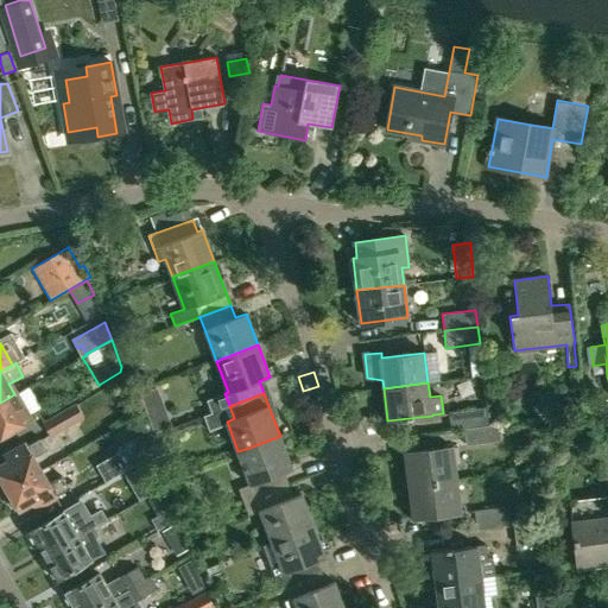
[(0,432),(27,417),(14,394),(0,403),(0,432)]
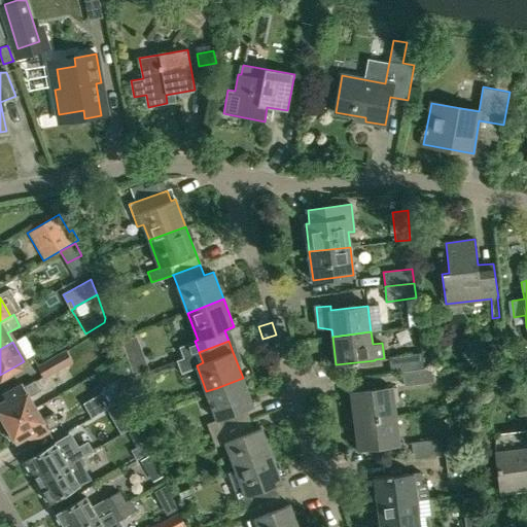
[(402,372),(423,369),(425,369),(423,355),(423,352),(389,356),(391,373),(402,372)]
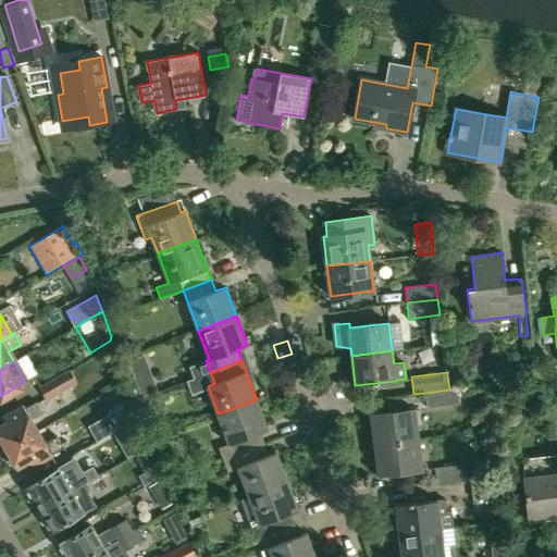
[(37,388),(44,399),(45,399),(66,387),(65,386),(71,384),(65,376),(61,379),(59,376),(37,388)]
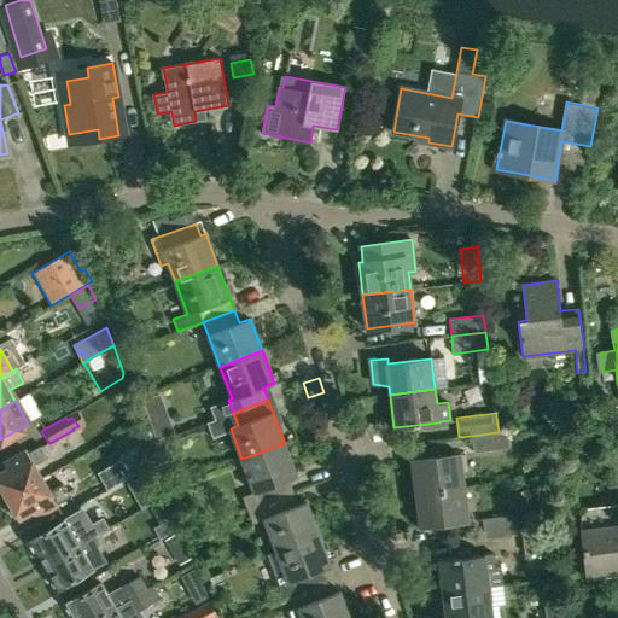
[(152,429),(158,444),(176,437),(172,421),(152,429)]
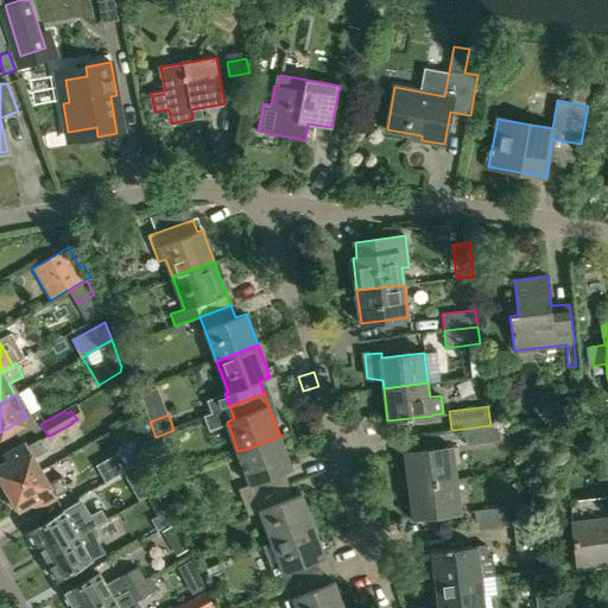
[(499,424),(491,425),(488,425),(464,429),(467,444),(501,441),(499,424)]
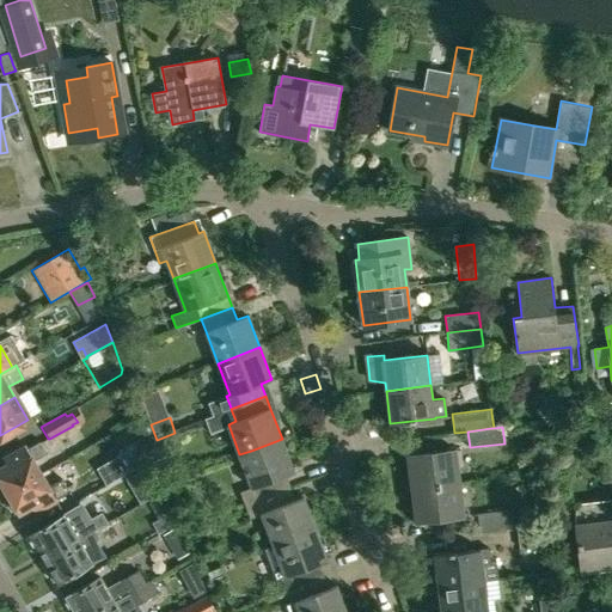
[(239,454),(251,487),(240,491),(245,505),(286,489),(281,477),(294,471),(282,439),(251,451),(239,454)]
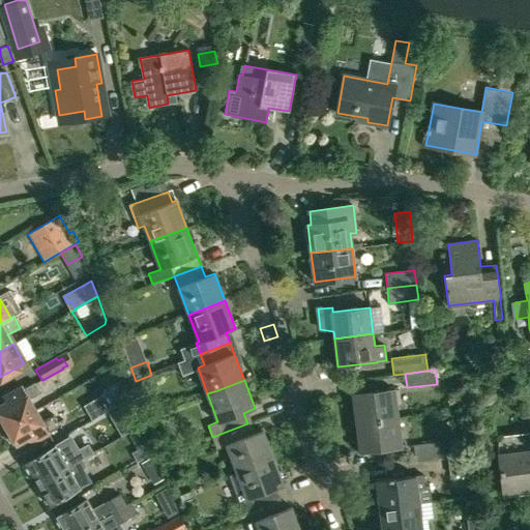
[(35,382),(24,388),(22,386),(2,398),(6,403),(0,406),(0,413),(7,427),(35,410),(29,400),(40,392),(35,382)]
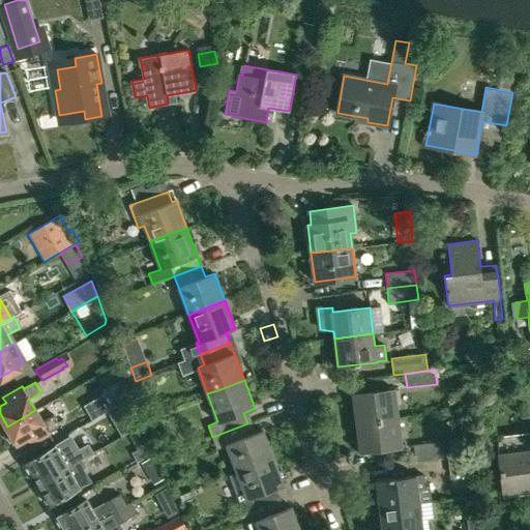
[(83,405),(92,420),(112,409),(113,409),(120,405),(112,389),(104,394),(83,405)]
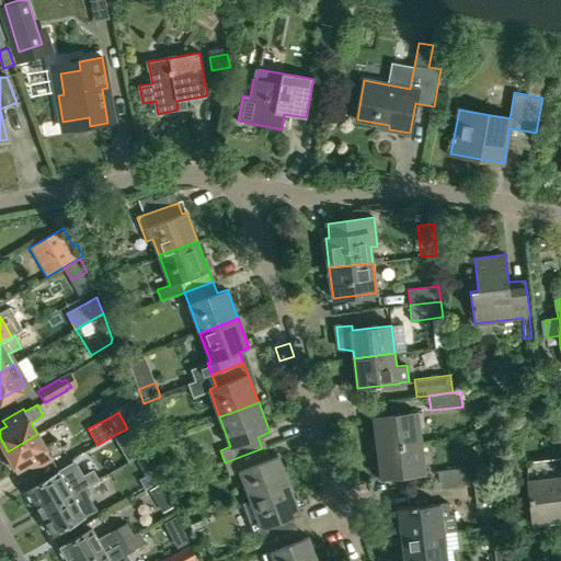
[(423,413),(416,413),(416,412),(374,418),(378,448),(421,443),(419,427),(424,426),(423,413)]
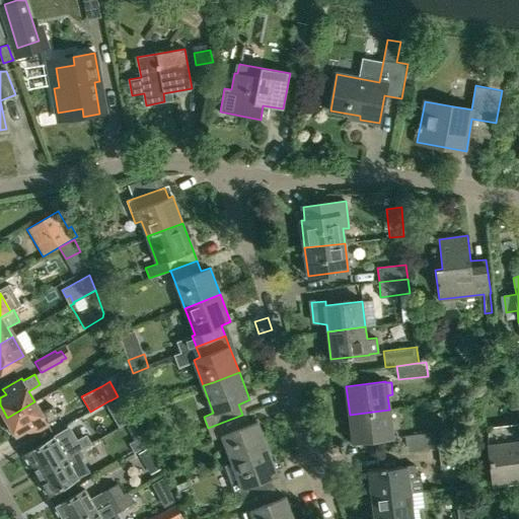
[(53,405),(41,413),(34,401),(7,418),(17,435),(26,430),(29,436),(49,425),(47,423),(58,416),(53,405)]
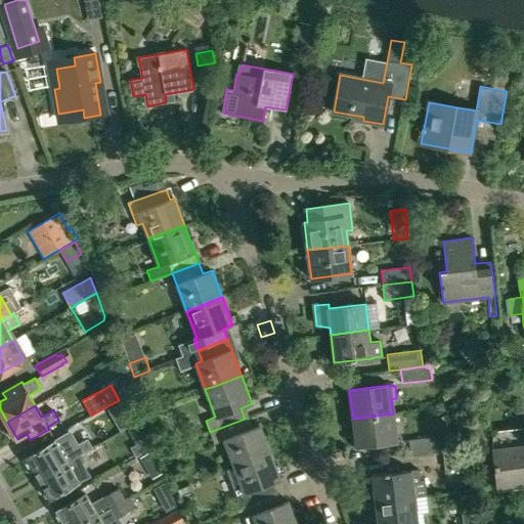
[(396,441),(393,413),(353,419),(357,446),(396,441)]
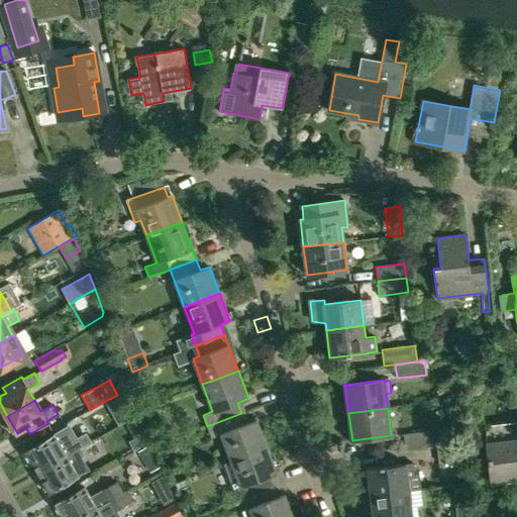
[(211,438),(221,434),(231,460),(267,446),(256,420),(245,424),(241,413),(207,426),(211,438)]
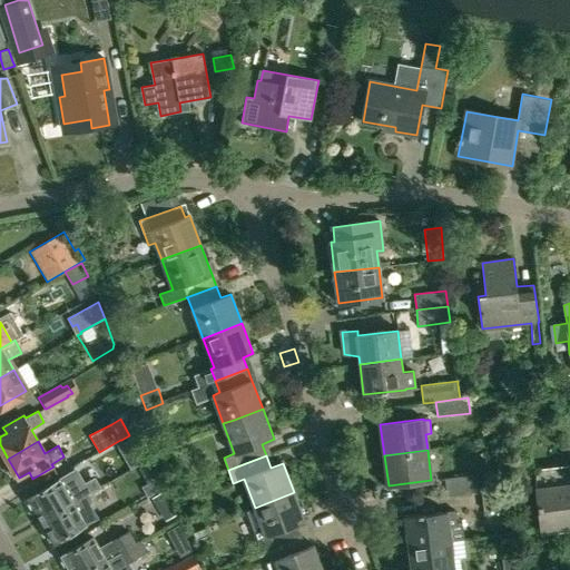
[(569,528),(569,480),(568,465),(537,469),(544,531),(569,528)]
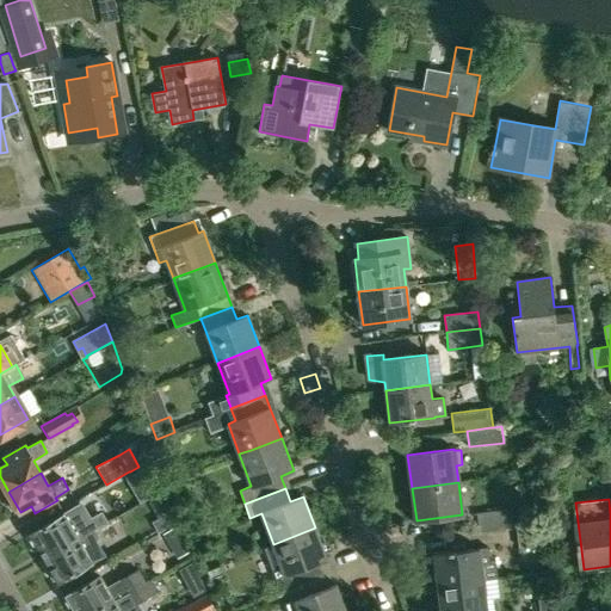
[(190,513),(195,518),(201,519),(205,516),(207,508),(202,503),(193,503),(190,513)]
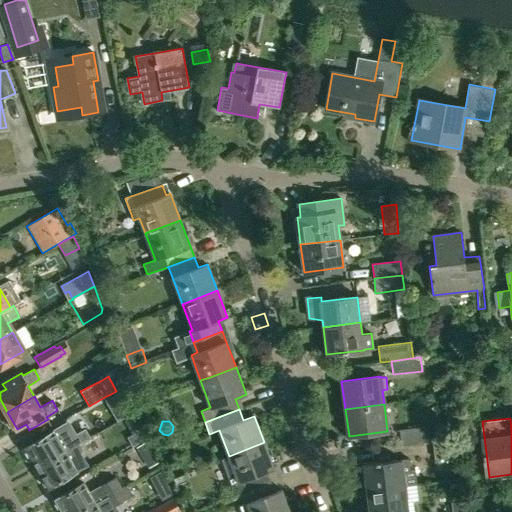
[(401,443),(430,439),(428,426),(399,430),(401,443)]
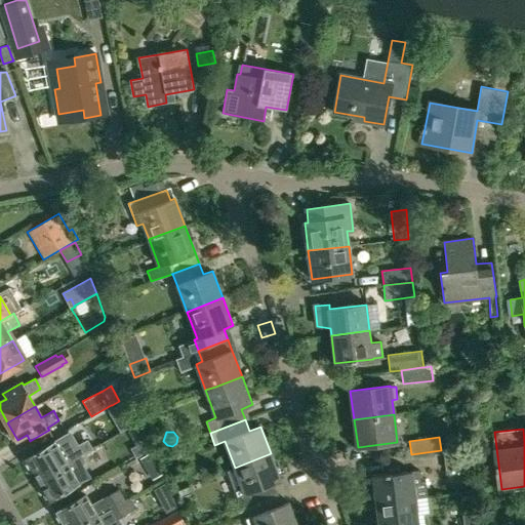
[(130,448),(135,458),(153,450),(147,440),(130,448)]
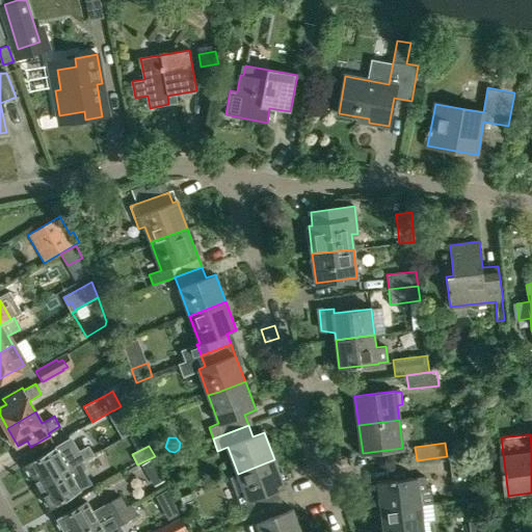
[(33,476),(38,485),(68,469),(62,460),(55,448),(26,464),(29,469),(26,471),(30,478),(33,476)]
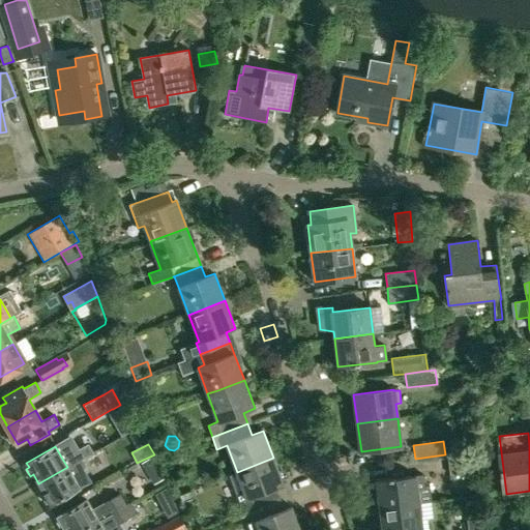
[(141,463),(154,486),(167,477),(154,455),(141,463)]
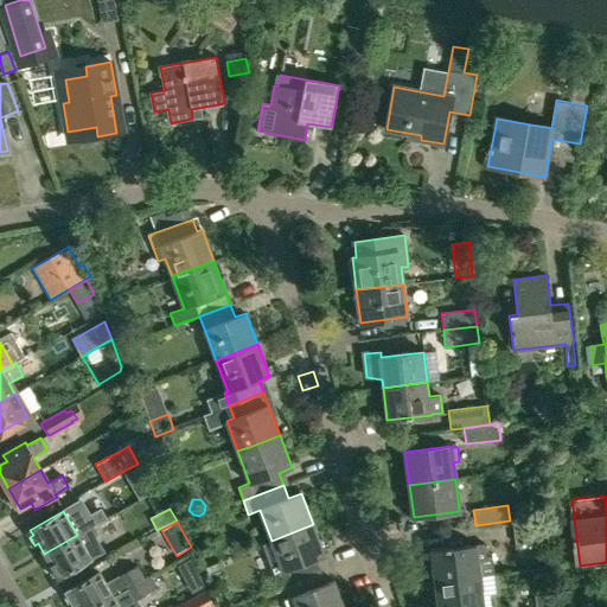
[(58,579),(91,558),(104,551),(96,537),(98,534),(103,531),(98,523),(87,530),(77,535),(44,554),(58,579)]
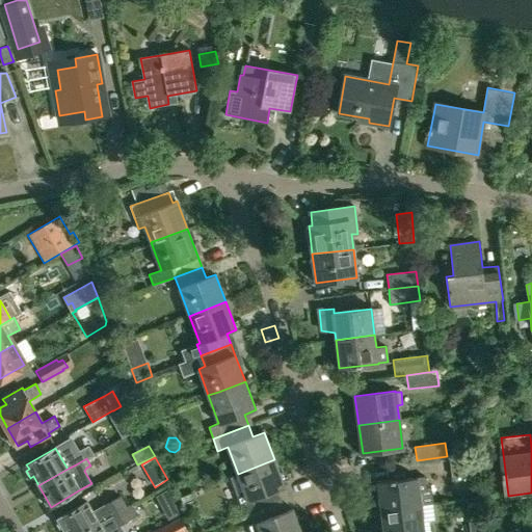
[(244,502),(247,513),(248,513),(277,502),(273,491),(285,487),(274,459),(238,474),(247,501),(244,502)]
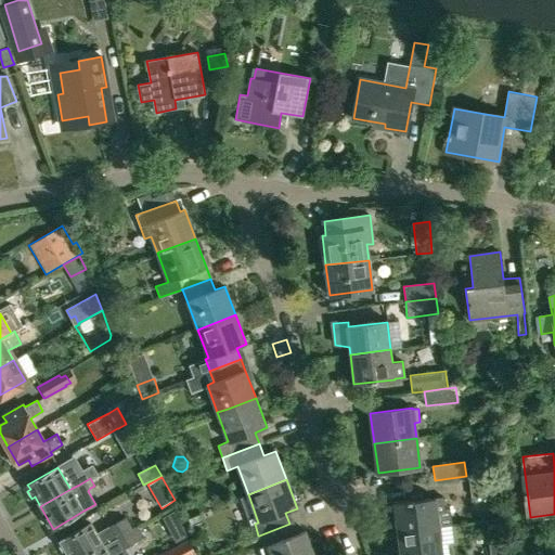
[(394,503),(398,531),(446,526),(452,526),(450,510),(444,510),(443,497),(394,503)]
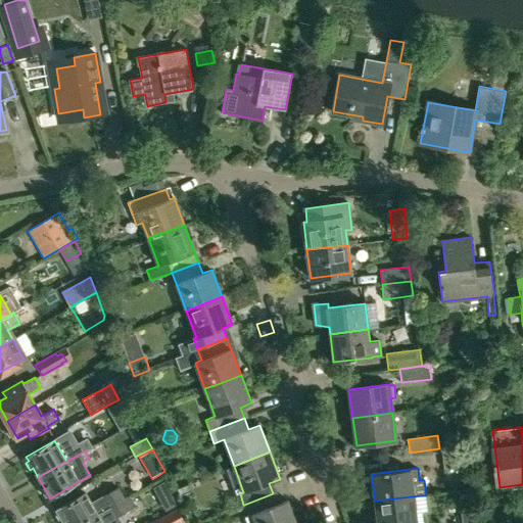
[(56,510),(63,522),(81,522),(97,514),(109,507),(130,496),(129,494),(125,497),(119,486),(91,503),(85,492),(56,510)]
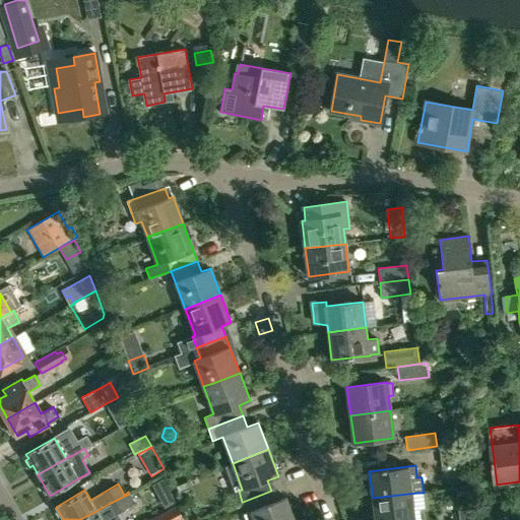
[(459,519),(467,519),(474,519),(470,485),(455,488),(459,519)]
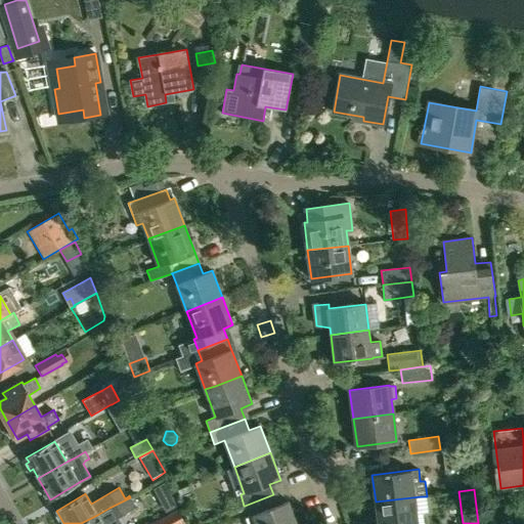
[(171,493),(159,500),(166,512),(177,506),(171,493)]
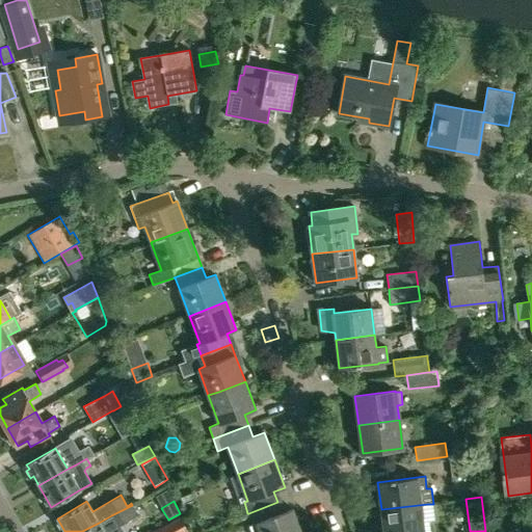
[(251,531),(301,531),(293,508),(282,513),(277,502),(248,513),(251,525),(249,525),(251,531)]
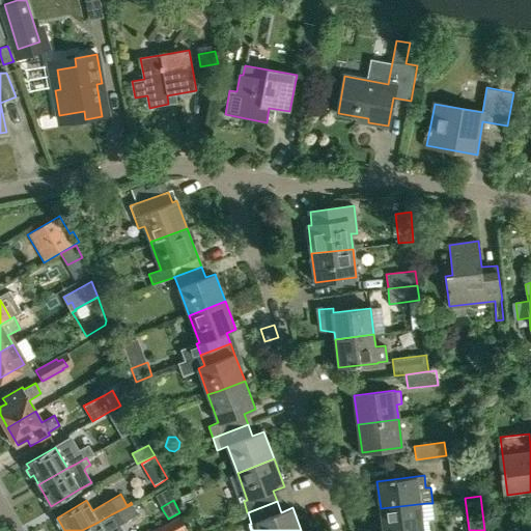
[(429,530),(426,503),(381,508),(383,530),(429,530)]
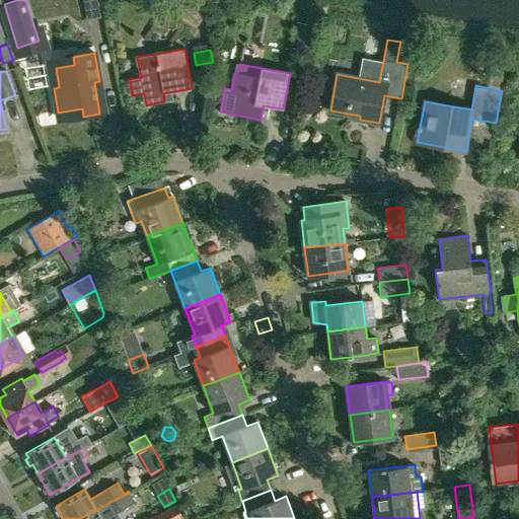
[(134,502),(129,493),(108,503),(115,514),(134,502)]
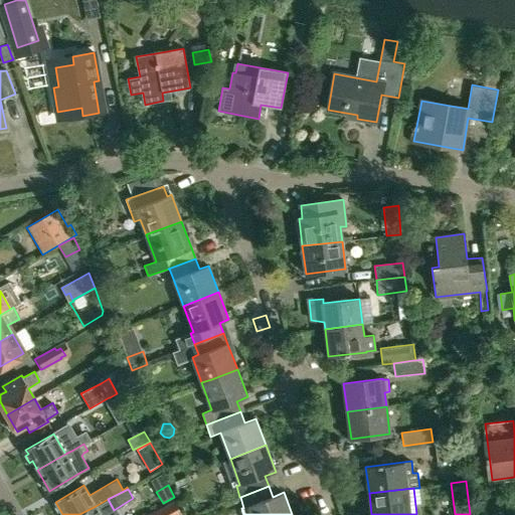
[(182,514),(175,500),(145,514),(182,514)]
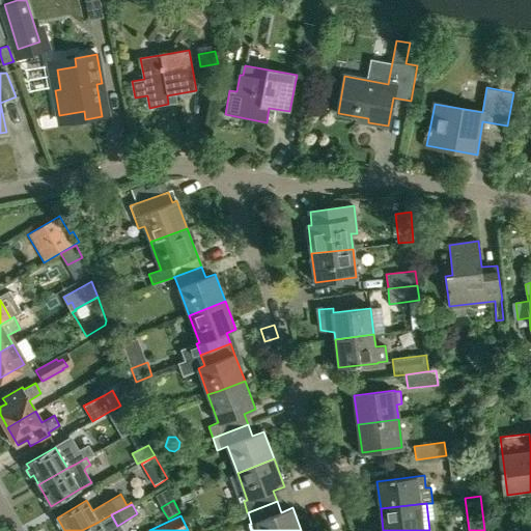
[(104,530),(99,522),(82,530),(104,530)]
